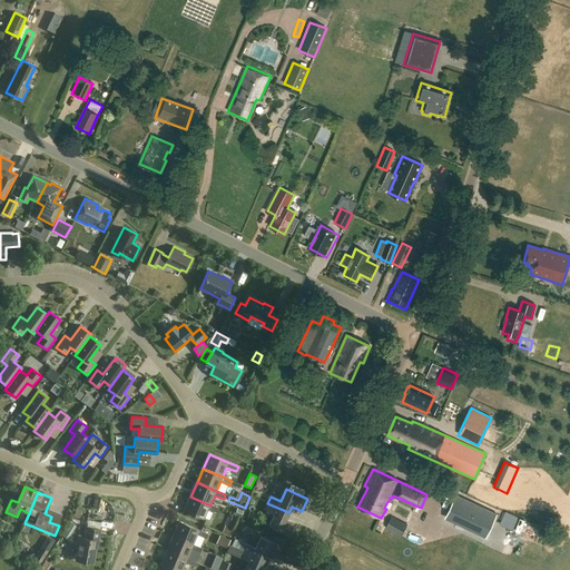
[(497,512),(457,493),(446,513),(487,532),(497,512)]
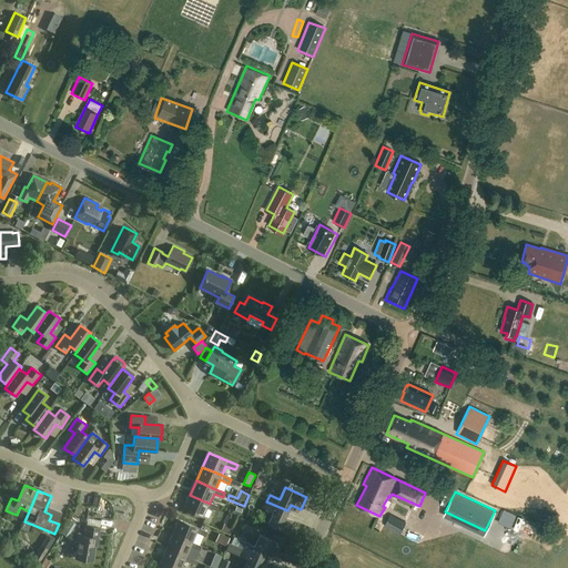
[(251,499),(261,501),(263,495),(253,493),(251,499)]
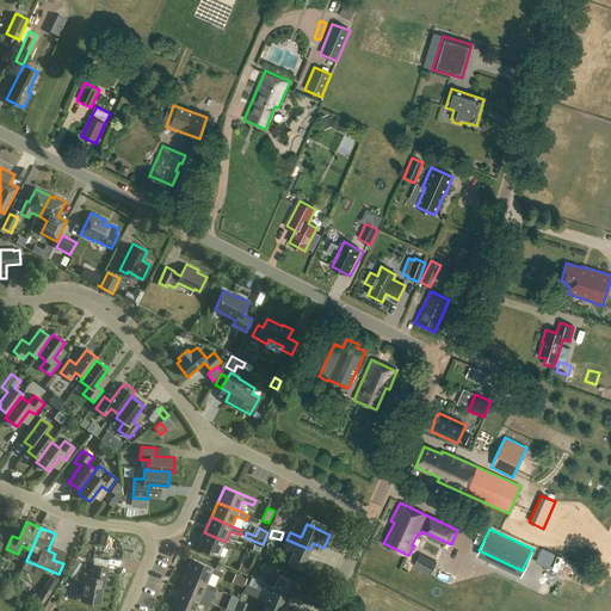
[(226,542),(204,532),(198,548),(218,556),(223,545),(233,550),(235,545),(226,541),(226,542)]
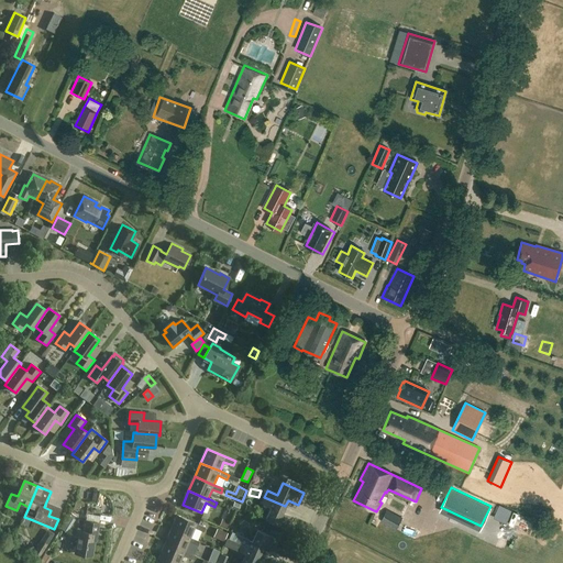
[(283,512),(285,506),(264,497),(262,504),(271,508),(266,520),(287,529),(293,517),(283,512)]
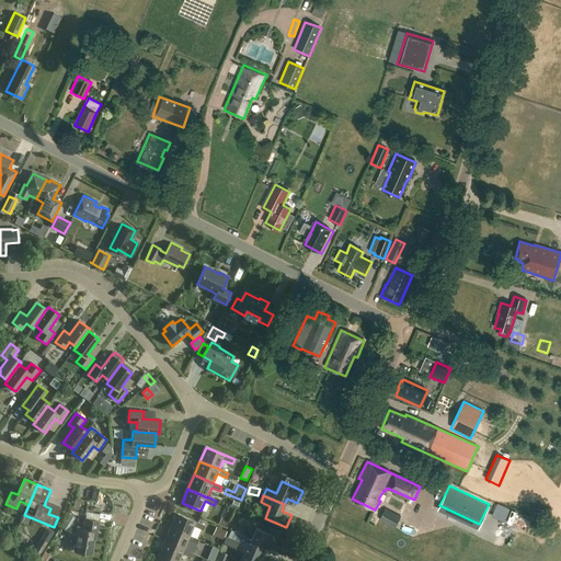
[(79,500),(65,528),(73,533),(88,504),(79,500)]
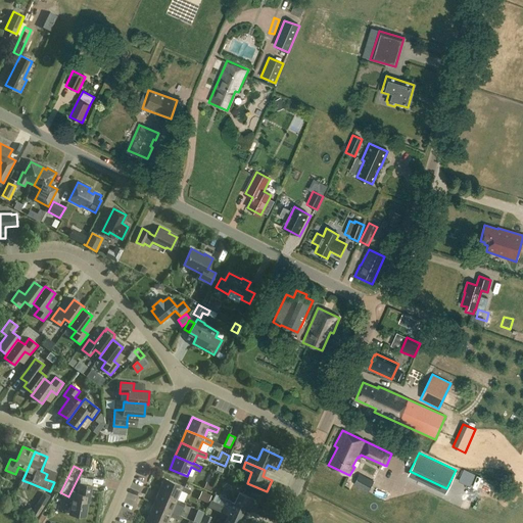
[(373,482),(360,474),(352,485),(367,492),(373,482)]
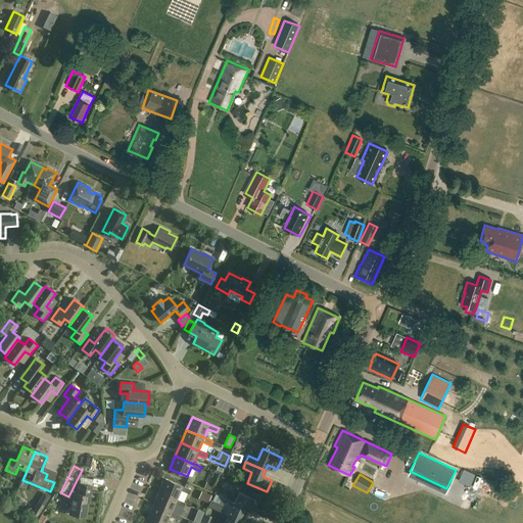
[(107,492),(109,480),(89,476),(88,483),(99,485),(98,490),(107,492)]
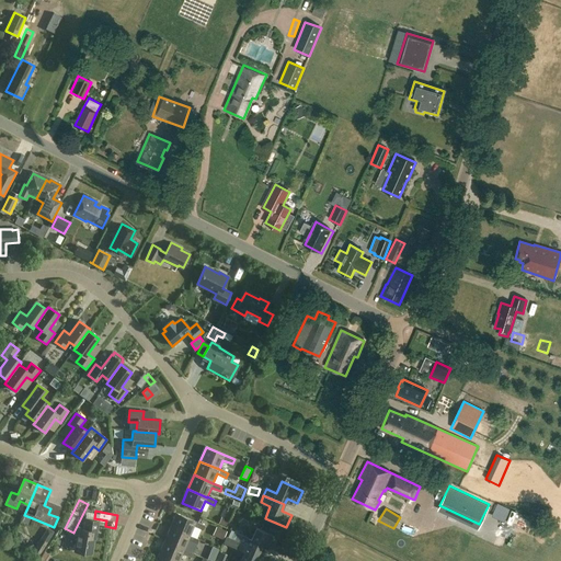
[(176,514),(171,528),(191,536),(195,527),(204,530),(206,526),(176,514)]
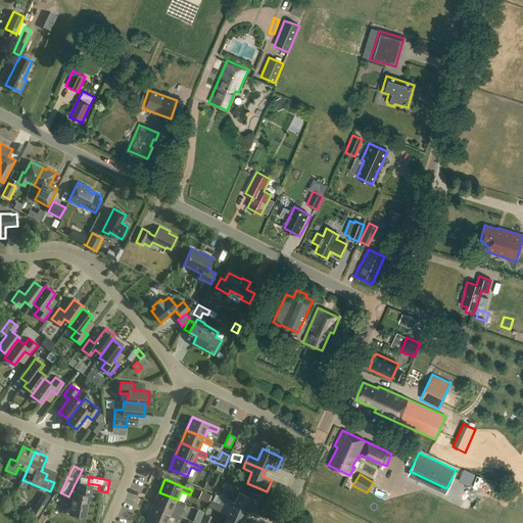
[(93,486),(80,484),(78,492),(72,491),(70,500),(73,500),(69,514),(86,517),(88,502),(90,503),(93,486)]
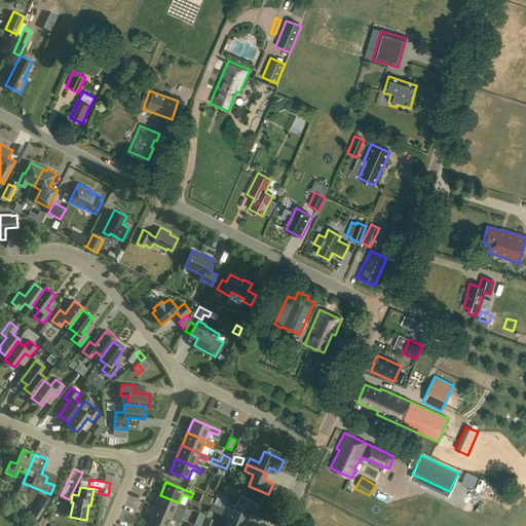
[(215,504),(243,517),(246,512),(256,516),(261,504),(259,503),(262,498),(254,494),(252,500),(240,495),(235,506),(217,498),(215,504)]
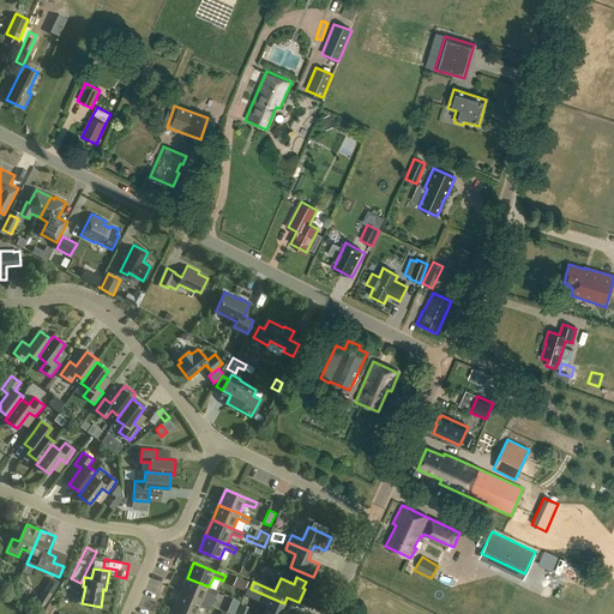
[(187,578),(180,593),(202,602),(206,591),(216,596),(218,591),(209,587),(187,578)]
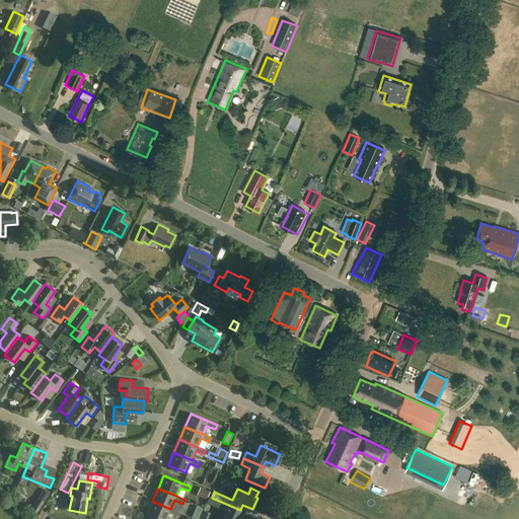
[(240,510),(212,498),(210,497),(207,503),(226,512),(223,518),(243,518),(237,516),(240,510)]
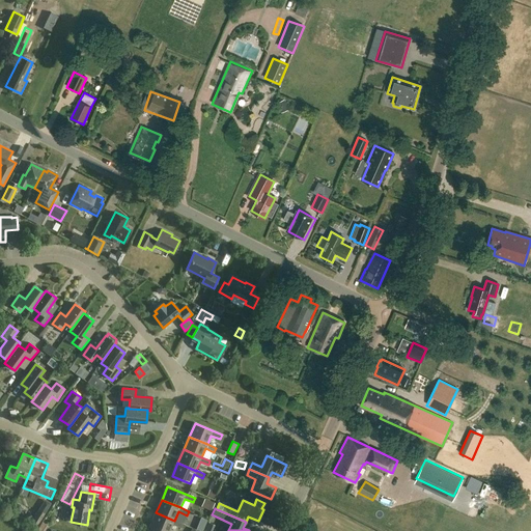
[(46,513),(39,509),(32,521),(38,525),(46,513)]
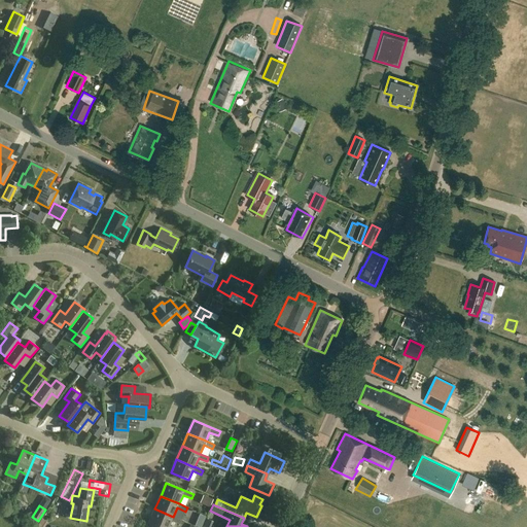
[(173,517),(154,508),(149,522),(161,526),(168,526),(171,521),(180,525),(182,521),(173,517)]
